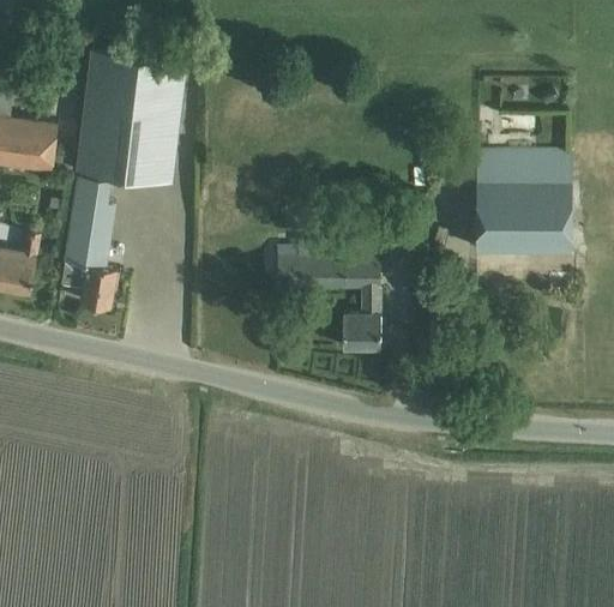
[(187,66),(91,54),(77,173),(172,185),(187,66)]
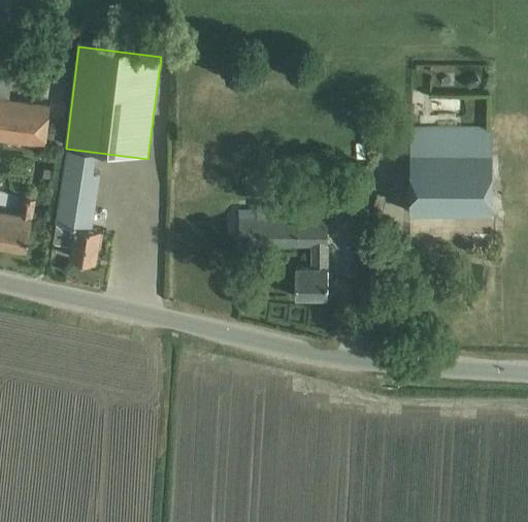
[(0,79),(27,85),(30,65),(18,62),(19,58),(0,54),(0,79)]
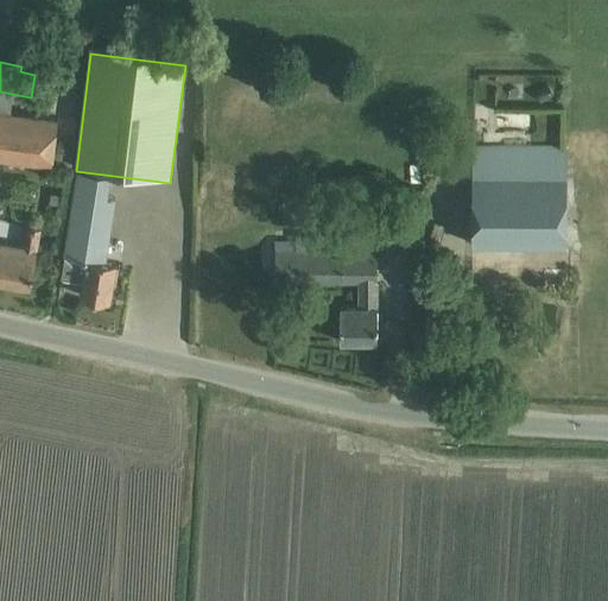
[(0,164),(50,170),(55,124),(0,116),(0,164)]
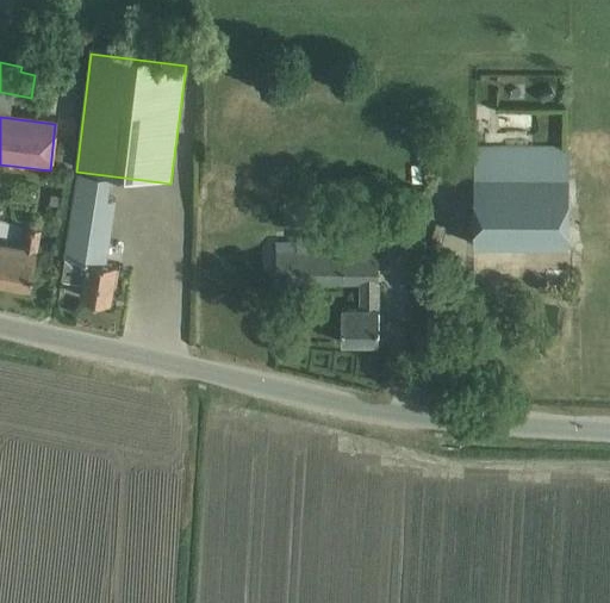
[(473,154),(473,252),(568,253),(568,155),(473,154)]
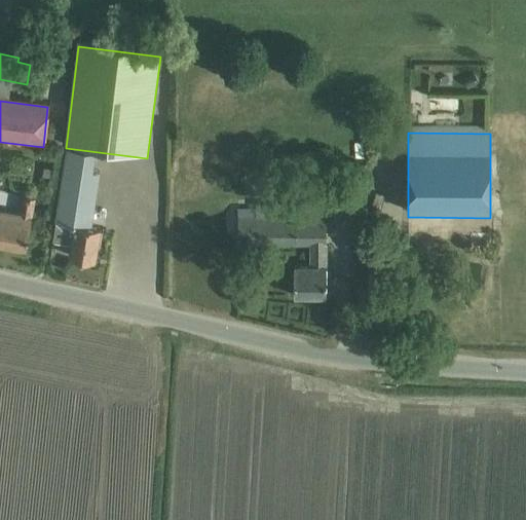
[(55,225),(52,246),(57,247),(58,244),(71,246),(68,261),(95,266),(98,251),(100,251),(102,235),(100,235),(100,233),(90,231),(94,212),(100,177),(91,175),(95,157),(67,152),(55,225)]
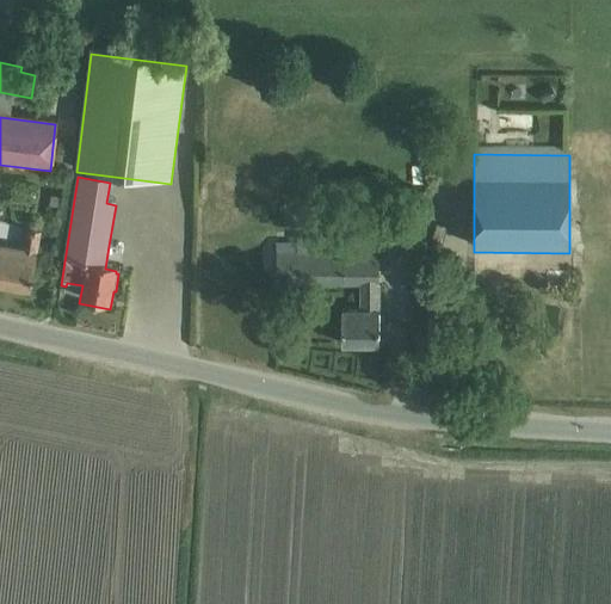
[(0,289),(30,295),(34,271),(39,238),(24,235),(22,252),(16,251),(0,248),(0,289)]
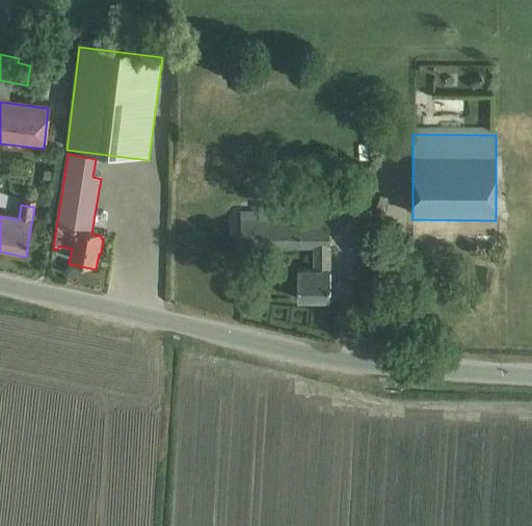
[(296,225),(240,225),(240,253),(314,253),(314,273),(297,273),(297,284),(297,305),(329,305),(329,284),(329,225),(315,225),(315,212),(296,212),(296,225)]
